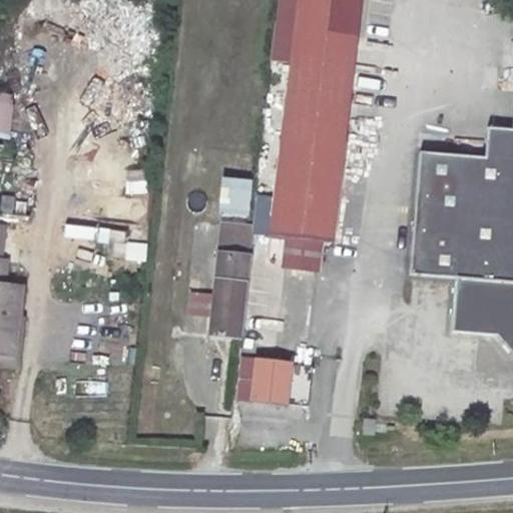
[(356,0),(295,0),(276,225),(336,231),(356,0)]
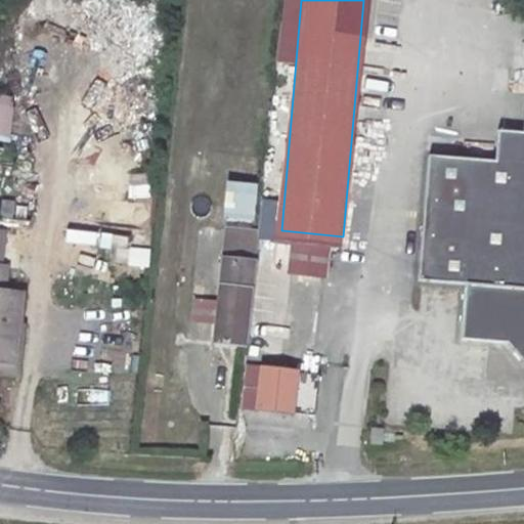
[(0,138),(12,139),(13,95),(0,94),(0,138)]
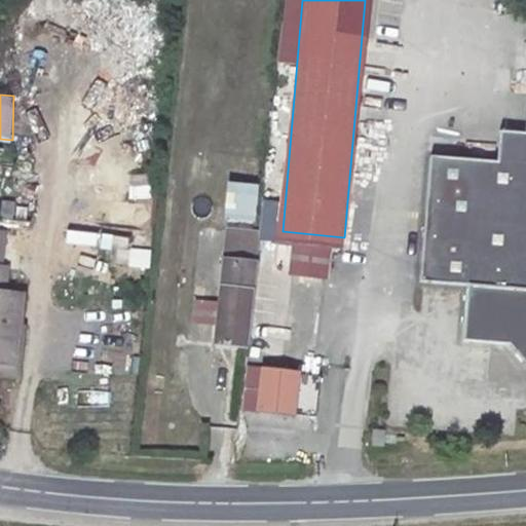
[(525,105),(523,133),(499,130),(497,163),(430,158),(421,287),(467,290),(465,346),(514,349),(525,363),(525,105)]
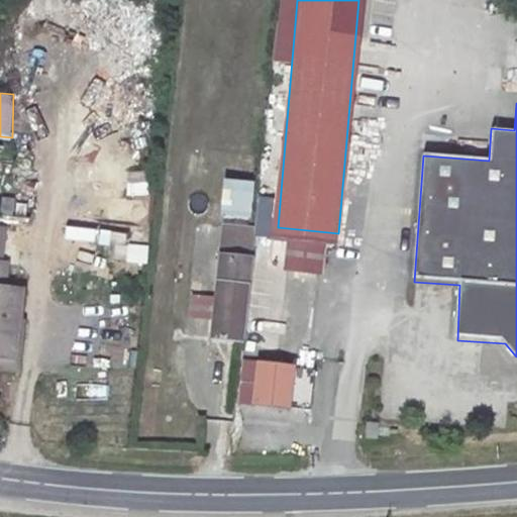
[(146,172),(126,172),(126,196),(146,196),(146,172)]
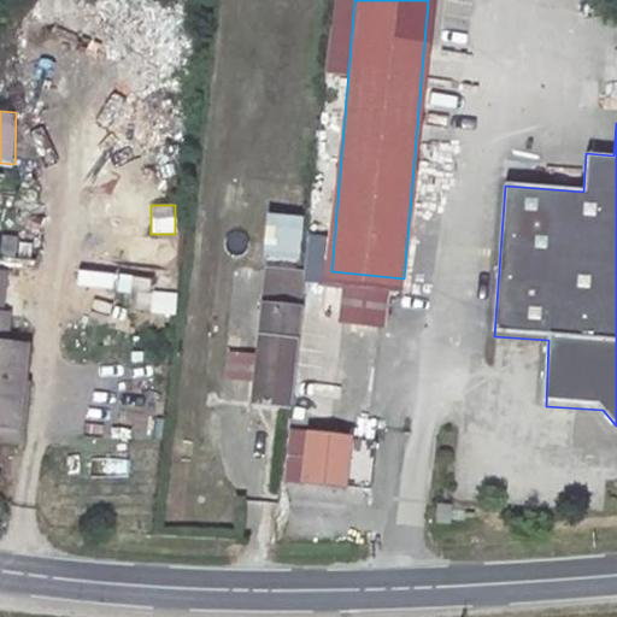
[(303,262),(303,215),(265,213),(264,260),(303,262)]
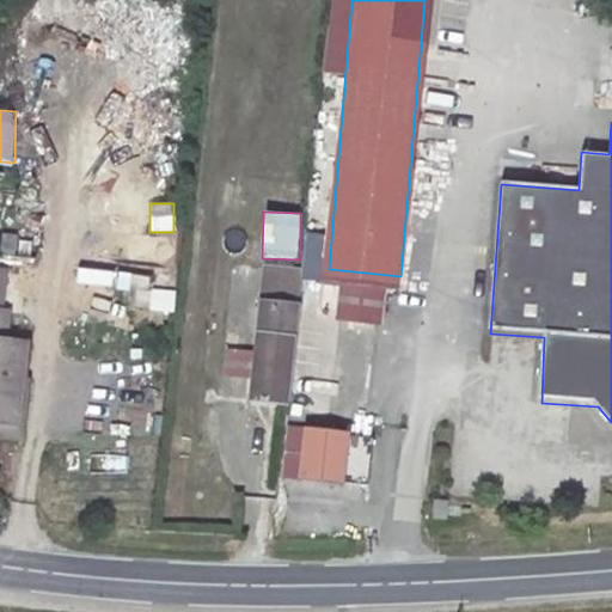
[(257,268),(248,403),(287,405),(294,268),(257,268)]
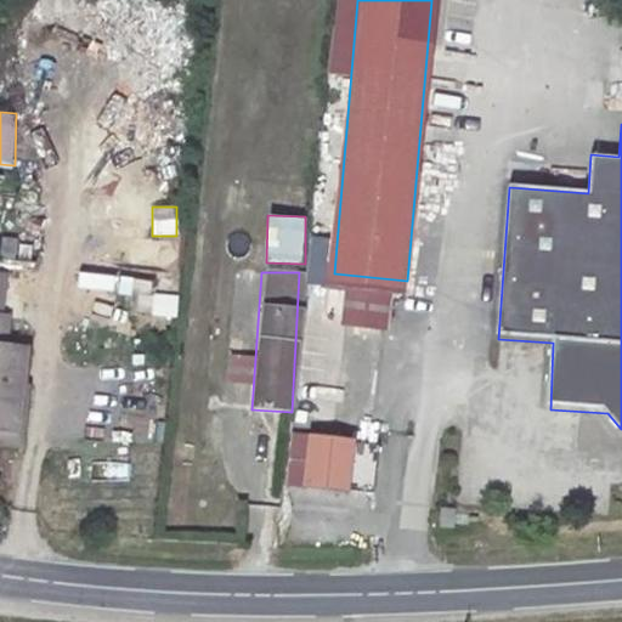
[(151,316),(176,317),(177,295),(152,294),(151,316)]
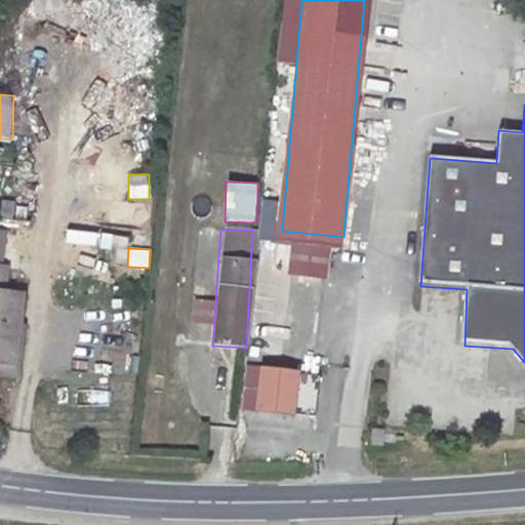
[(0,253),(0,348),(26,350),(30,279),(14,278),(16,255),(0,253)]
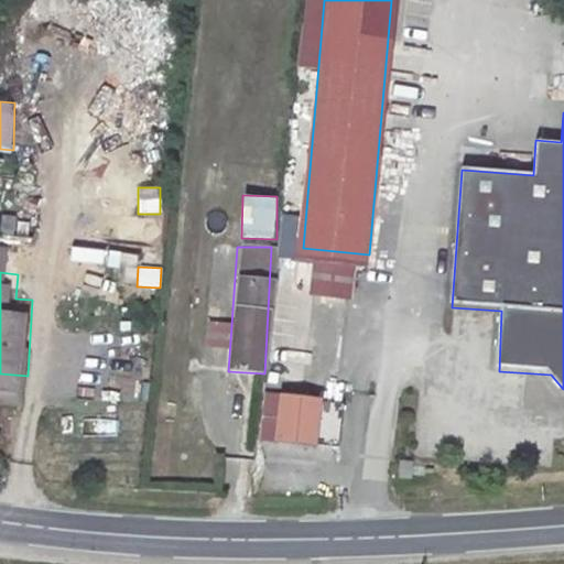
[(208,320),(206,346),(226,348),(229,322),(208,320)]
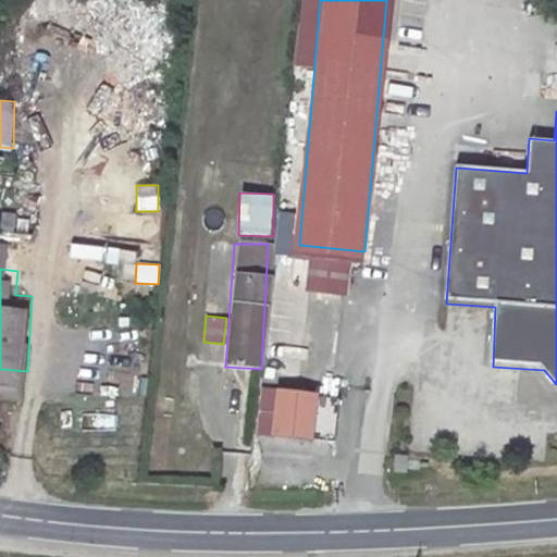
[(255,433),(314,441),(321,392),(261,385),(255,433)]
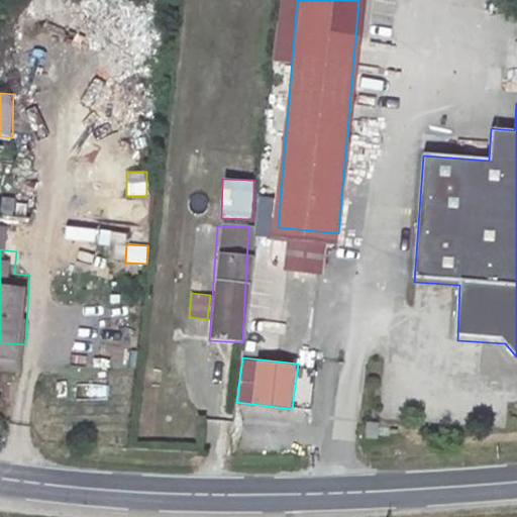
[(295,369),(295,405),(310,405),(311,369),(295,369)]
